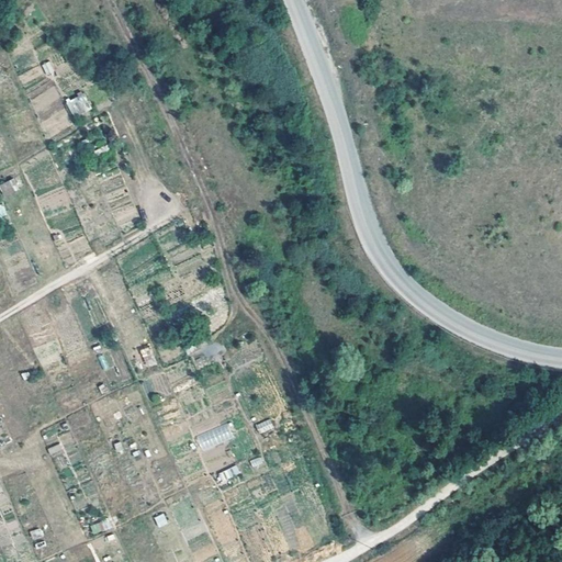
[(49,60),(42,64),(46,75),(54,71),(49,60)]
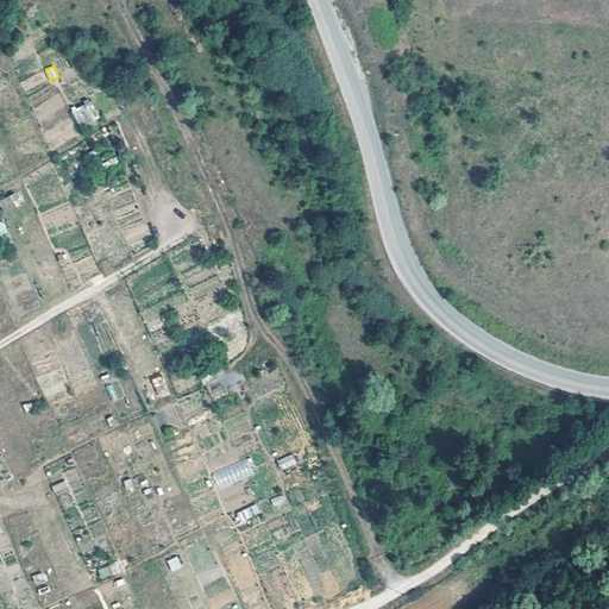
[(92,100),(71,108),(80,127),(100,119),(92,100)]
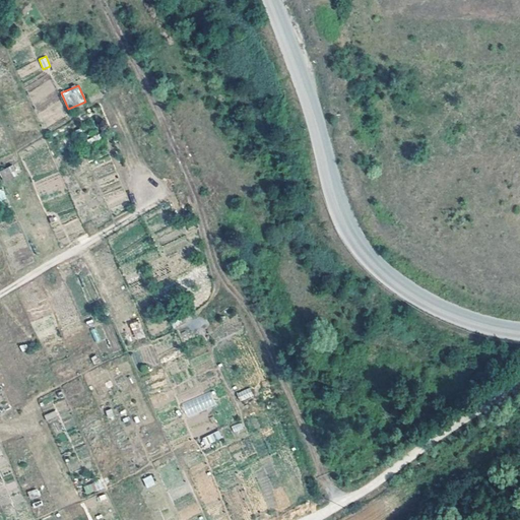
[(0,176),(3,182),(17,175),(13,165),(0,171),(0,176)]
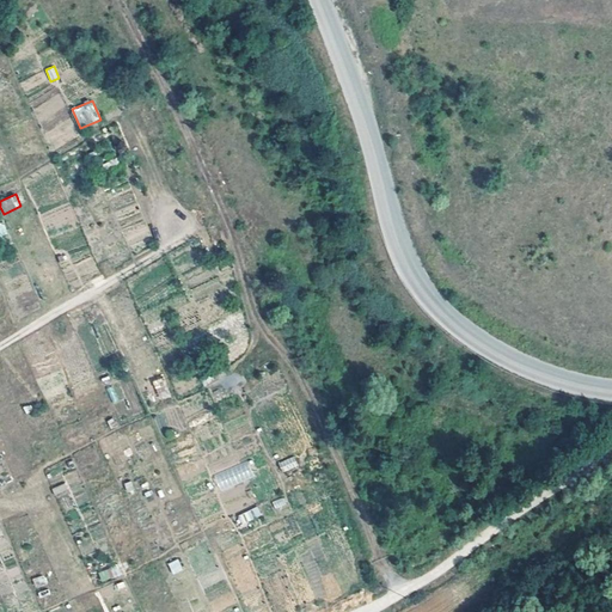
[(164,377),(152,380),(159,399),(171,396),(164,377)]
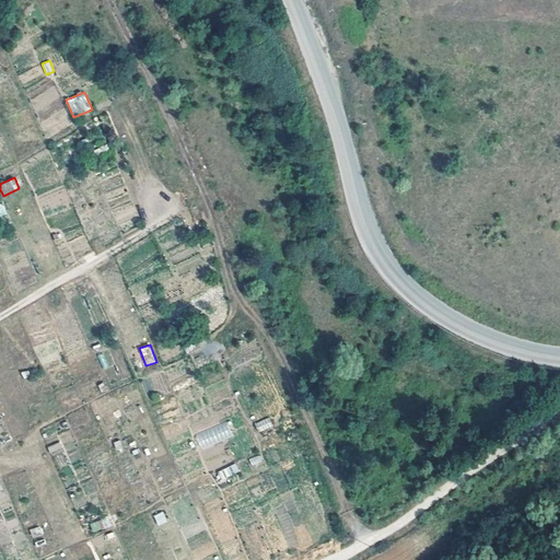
[(104,369),(111,364),(103,352),(96,356),(104,369)]
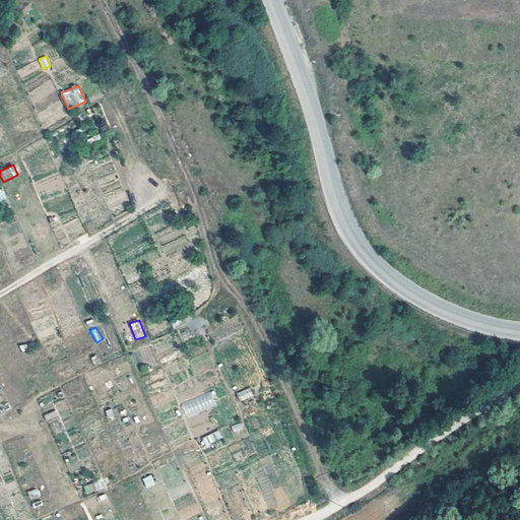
[(240,401),(254,396),(250,387),(236,393),(240,401)]
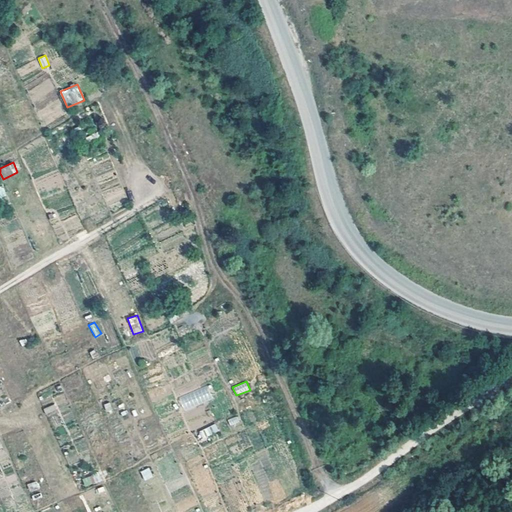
[(209,384),(178,397),(184,411),(215,398),(209,384)]
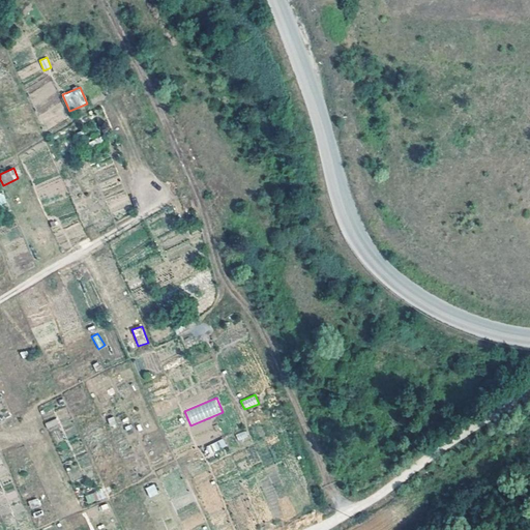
[(57,418),(45,422),(48,429),(59,424),(57,418)]
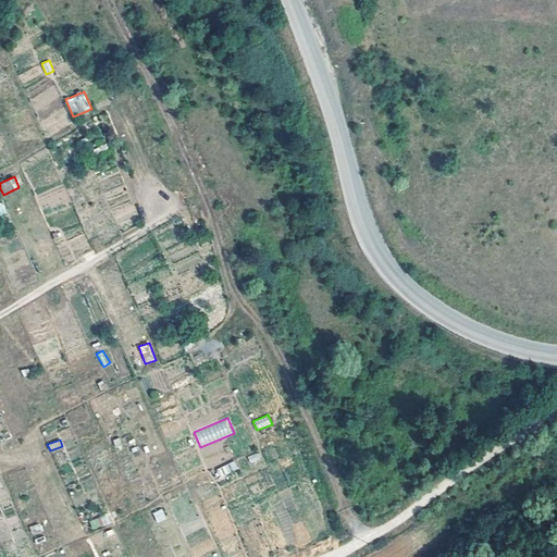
[(247,457),(250,463),(261,459),(259,453),(247,457)]
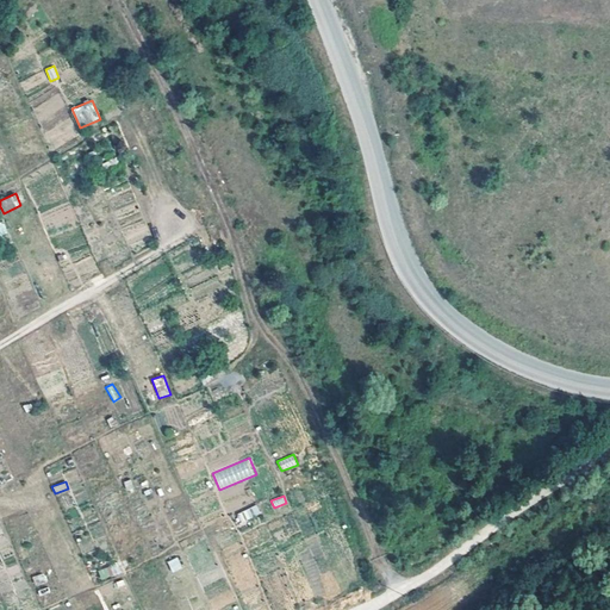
[(240,524),(261,514),(256,504),(235,516),(240,524)]
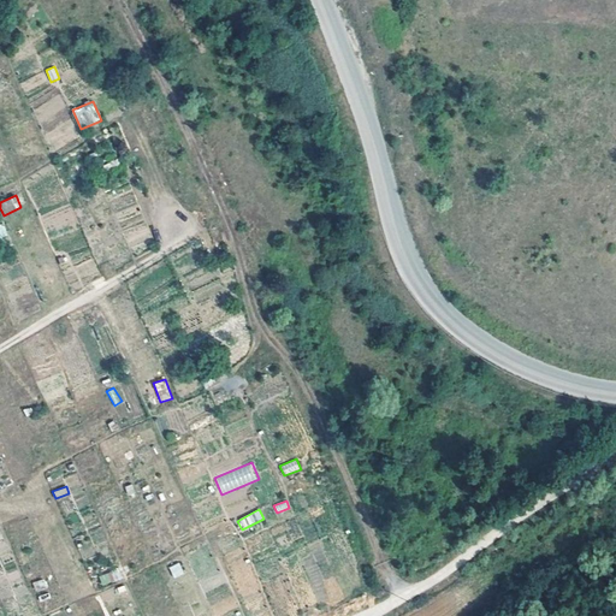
[(179,562),(169,567),(173,578),(184,573),(179,562)]
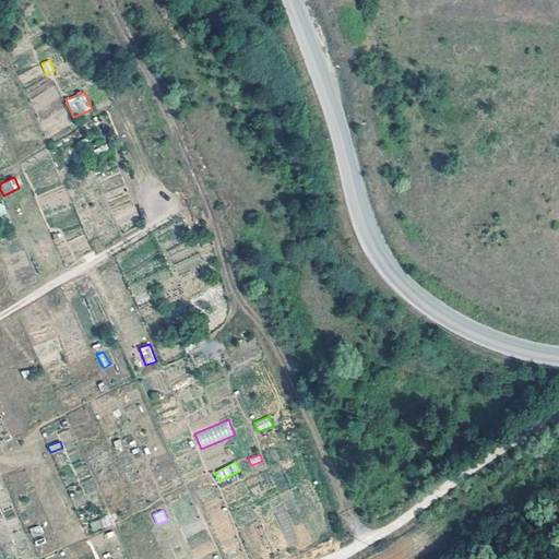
[(90,523),(93,532),(110,525),(108,516),(90,523)]
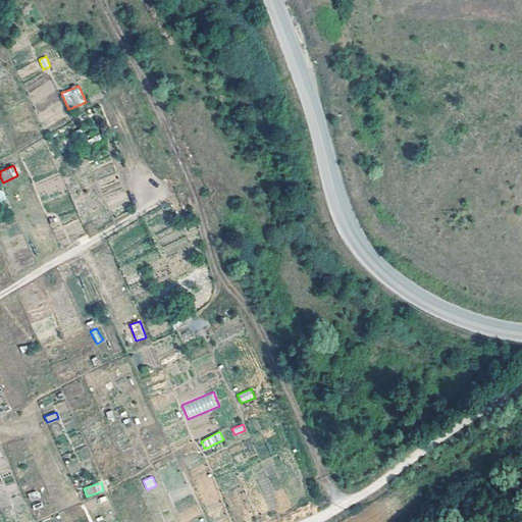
[(28,493),(31,501),(41,499),(39,490),(28,493)]
